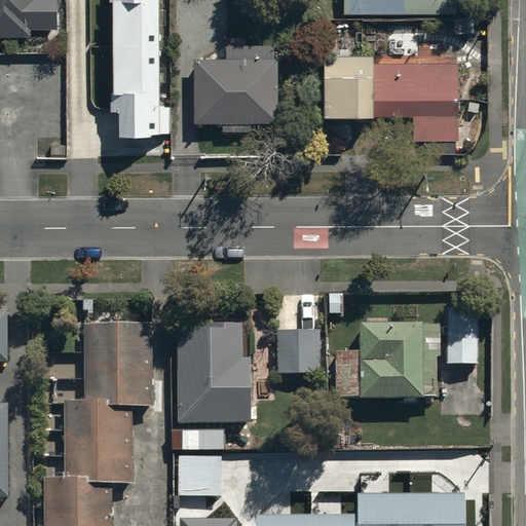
[(0,0),(0,35),(31,36),(31,27),(55,27),(55,0),(0,0)]
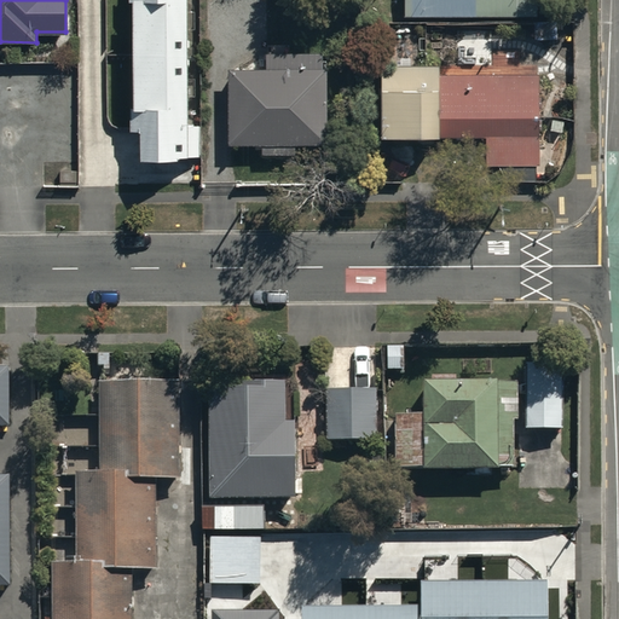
[(132,0),(132,104),(128,104),(128,128),(139,128),(139,152),(203,152),(203,122),(187,122),(187,0),(132,0)]
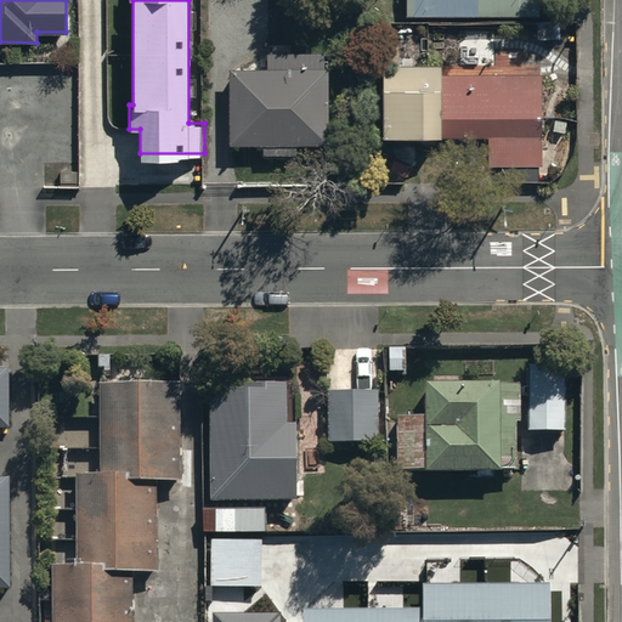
[(405,0),(406,13),(463,13),(463,32),(475,32),(475,13),(539,12),(538,0),(405,0)]
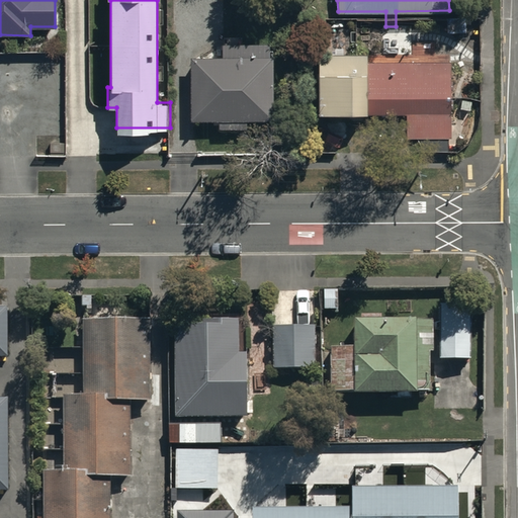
[(190,55),(190,117),(220,117),(220,127),(245,127),(245,119),(274,119),(273,55),(266,56),(265,39),(253,39),(253,44),(223,44),(223,55),(190,55)]
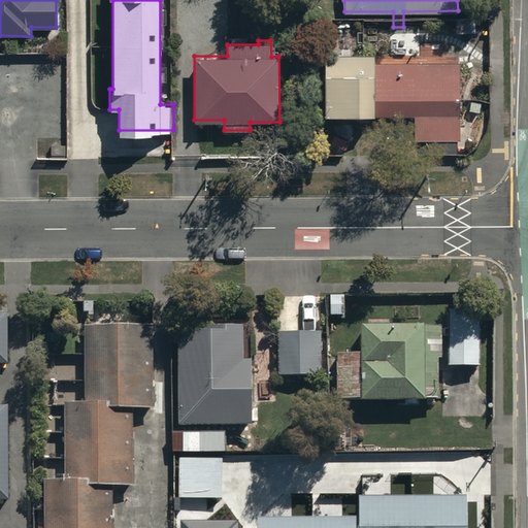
[(66,54),(31,54),(31,121),(66,121),(66,54)]
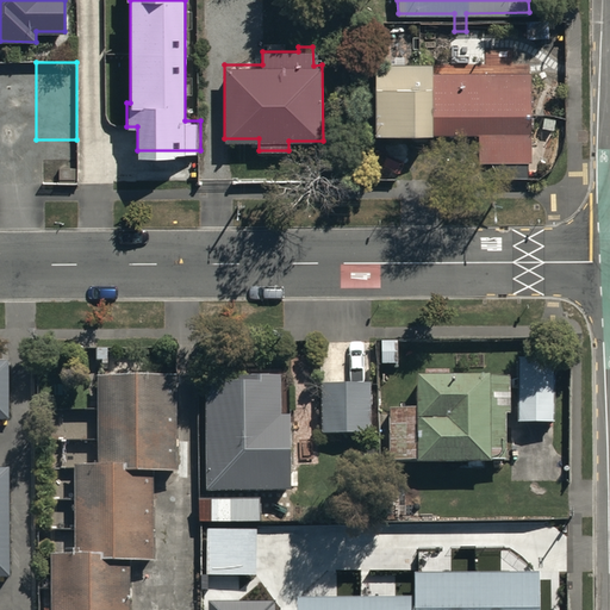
[(435,67),(375,67),(377,135),(433,135),(433,167),(531,166),(530,75),(435,75),(435,67)]
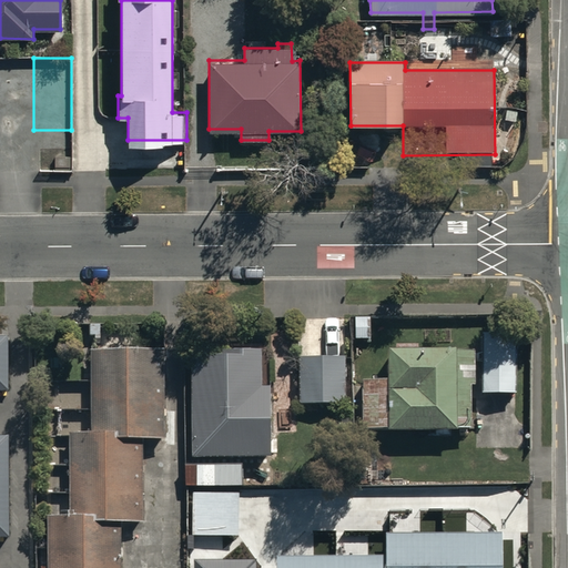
[(515,333),(483,333),(482,393),(515,393),(515,333)]
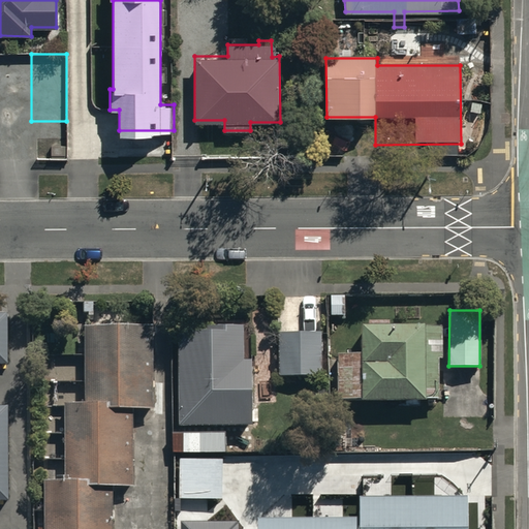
[(0,528),(0,500),(9,500),(8,405),(0,405),(0,366),(8,366),(8,312),(0,311),(0,528)]
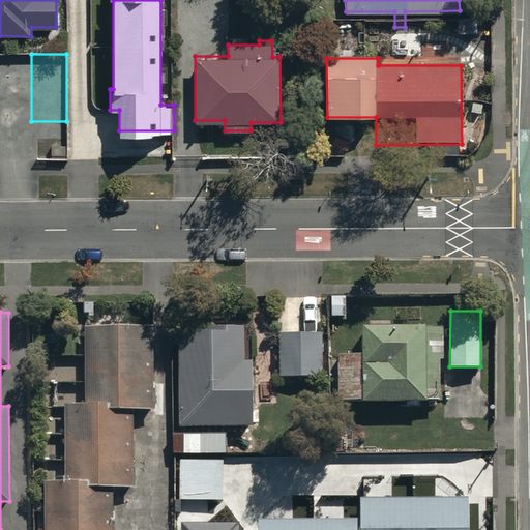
[(179,427),(253,425),(252,360),(245,360),(245,322),(215,322),(215,327),(178,327),(179,427)]
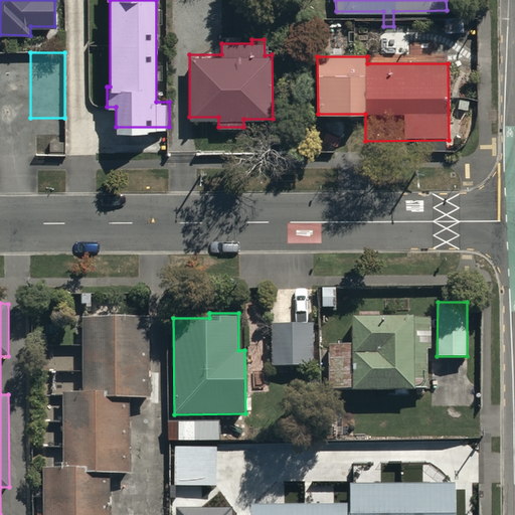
[(415,316),(351,316),(351,353),(329,353),(328,388),(351,388),(427,389),(427,350),(431,350),(431,318),(415,318),(415,316)]
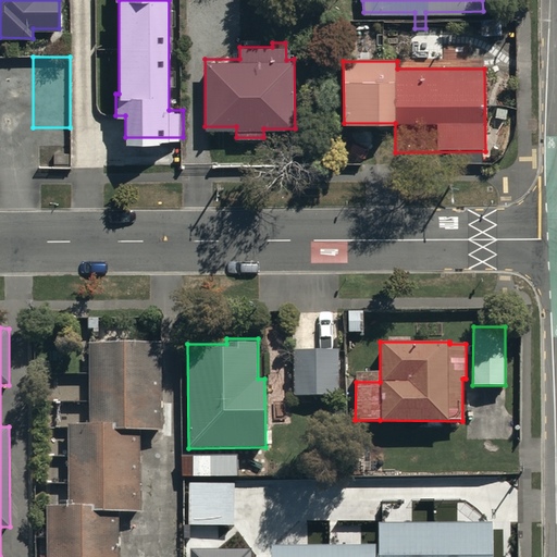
[(160,343),(88,343),(88,424),(69,424),(69,500),(65,500),(65,506),(47,506),(47,556),(119,556),(120,512),(140,512),(140,430),(160,430),(160,343)]
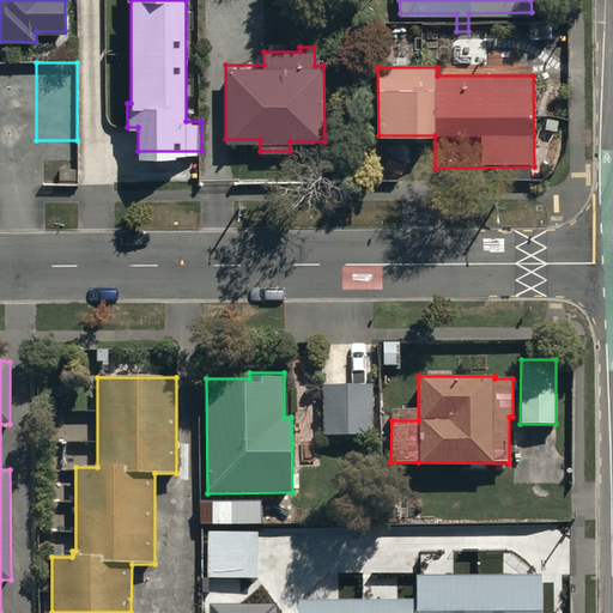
[(374,383),(322,384),(323,436),(375,435),(374,383)]
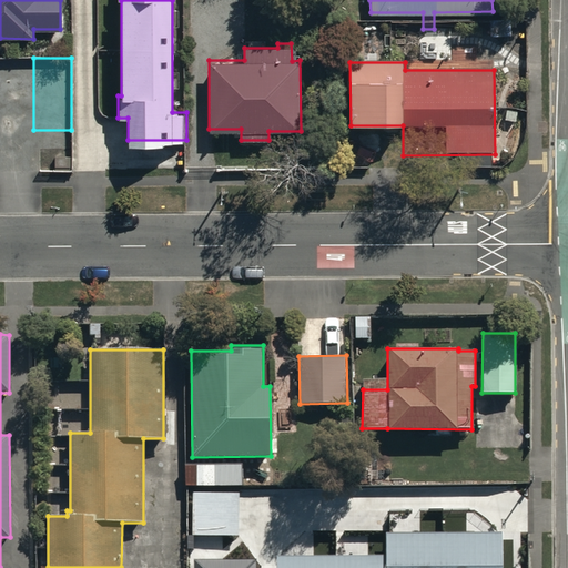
[(241,464),(185,464),(185,486),(241,486),(241,464)]
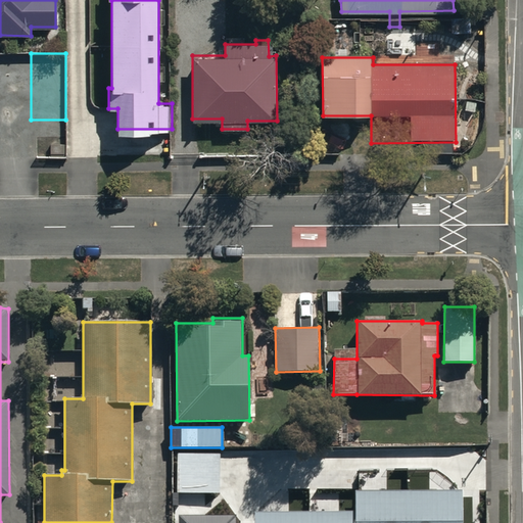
[(220,522),(221,454),(178,454),(177,522),(220,522)]
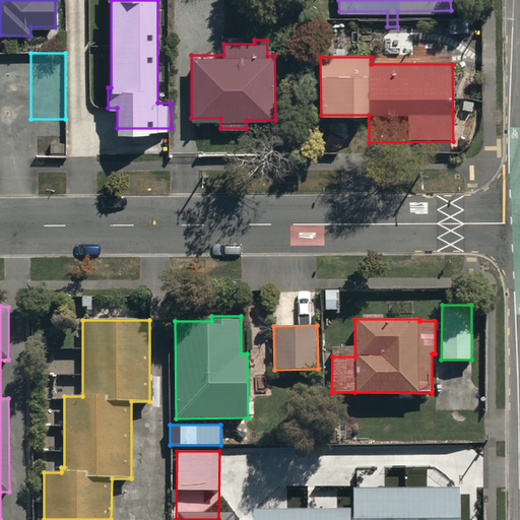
[(351,508),(253,508),(253,519),(459,519),(459,486),(351,488),(351,508)]
